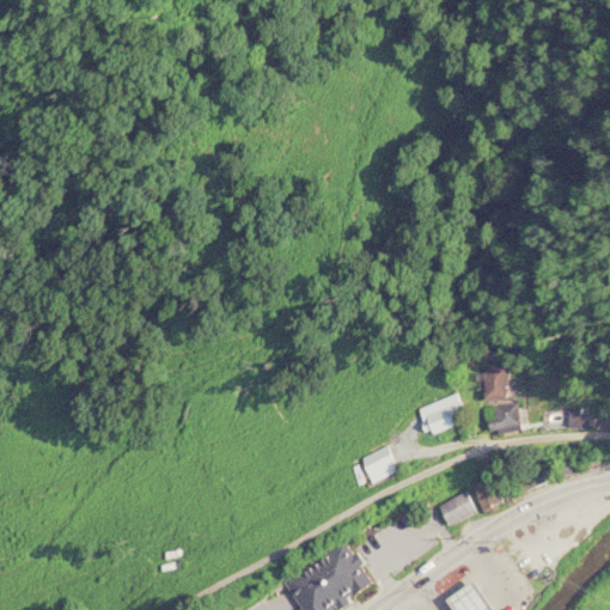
[(486,366),(486,400),(506,400),(506,366),(486,366)]
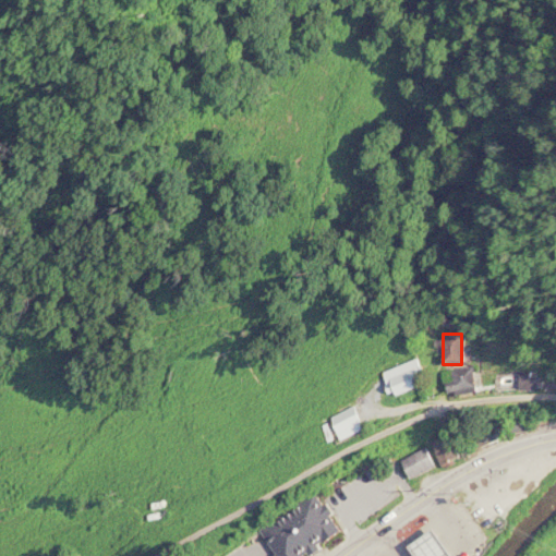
[(422,389),(419,364),(381,369),(385,395),(422,389)]
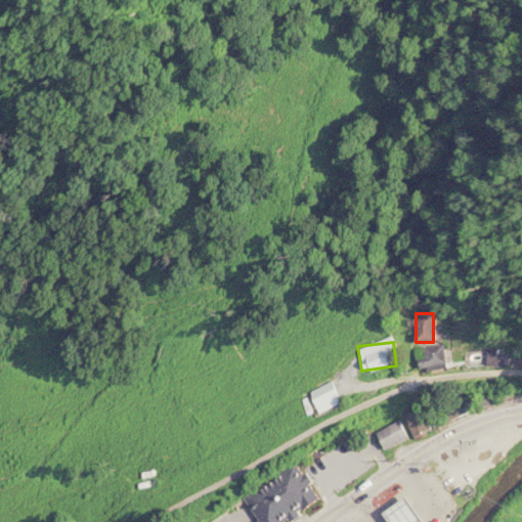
[(443,346),(417,348),(419,371),(444,368),(443,346)]
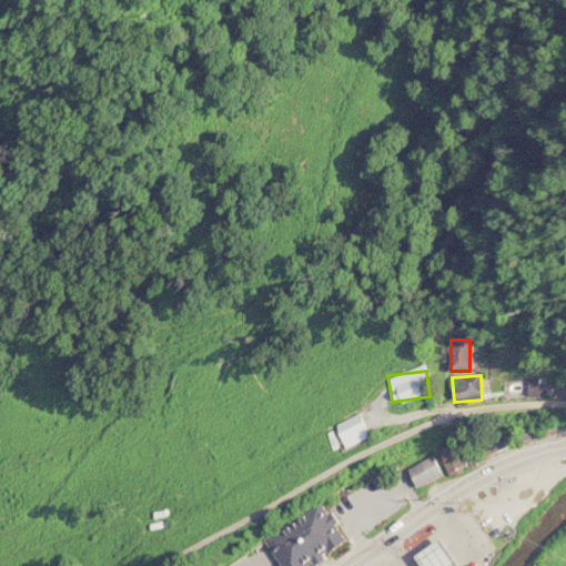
[(343,450),(367,437),(356,414),(332,427),(343,450)]
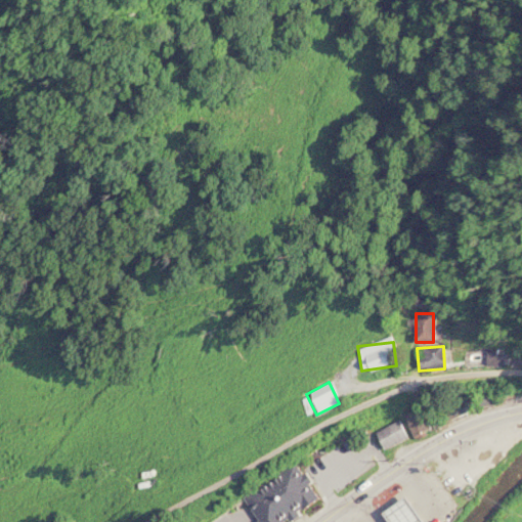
[(435,428),(478,407),(470,391),(427,410),(435,428)]
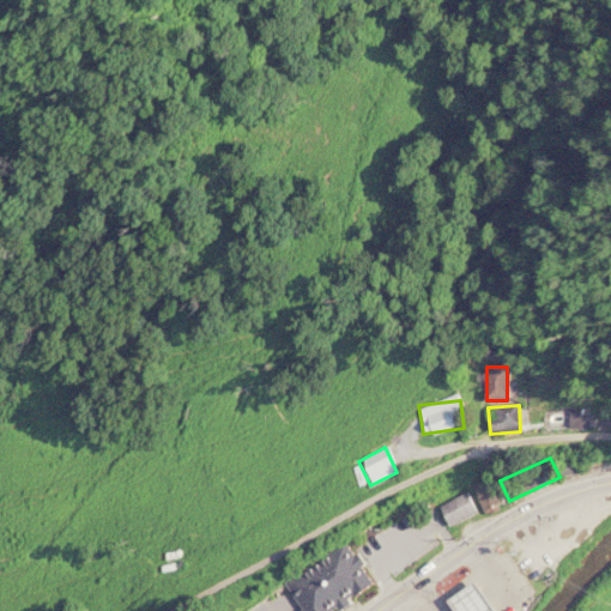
[(478,489),(490,515),(514,504),(501,477),(478,489)]
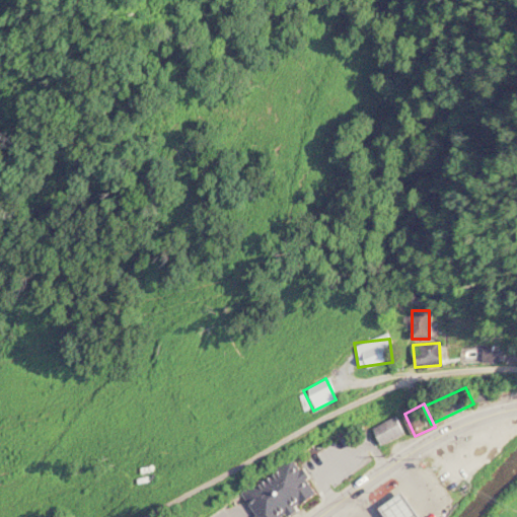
[(372,430),(381,449),(407,436),(397,418),(372,430)]
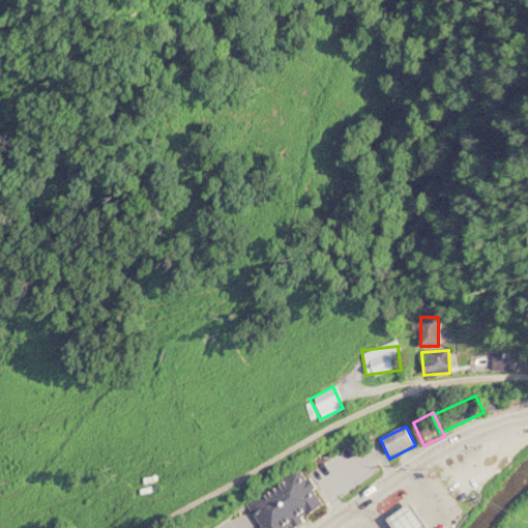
[(292,527),(319,511),(294,473),(239,507),(254,527),(292,527)]
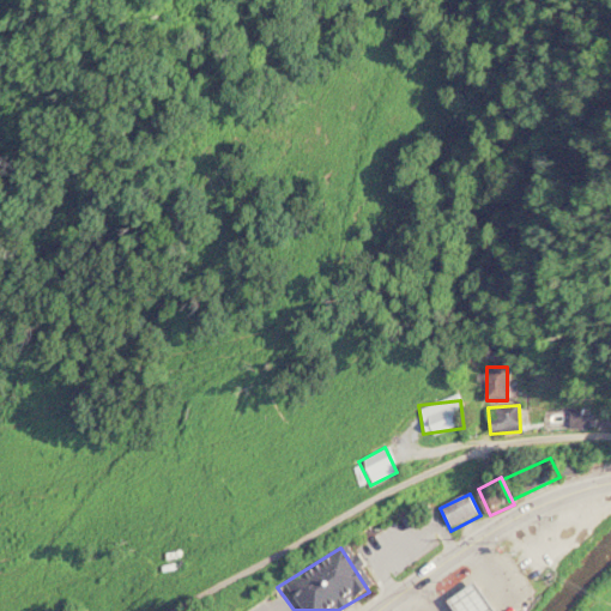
[(443,600),(451,610),(495,610),(472,580),(443,600)]
